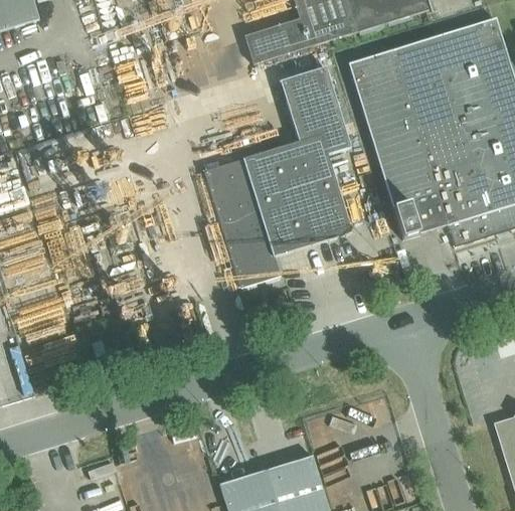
[(0,0),(0,29),(38,17),(32,0),(0,0)]
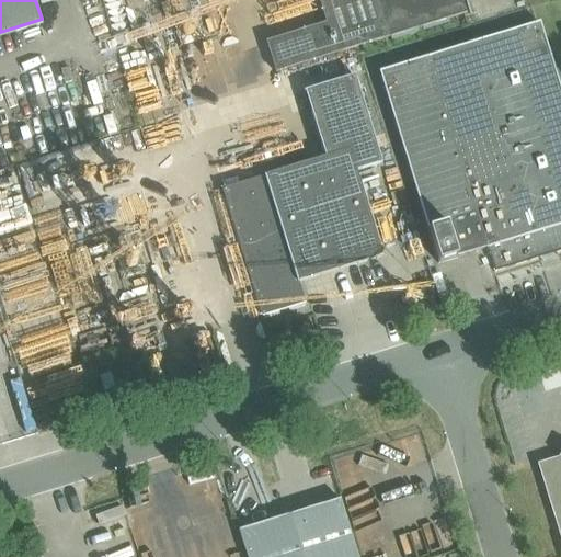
[(470,7),(468,0),(324,0),(330,18),(266,38),(275,68),(470,7)]
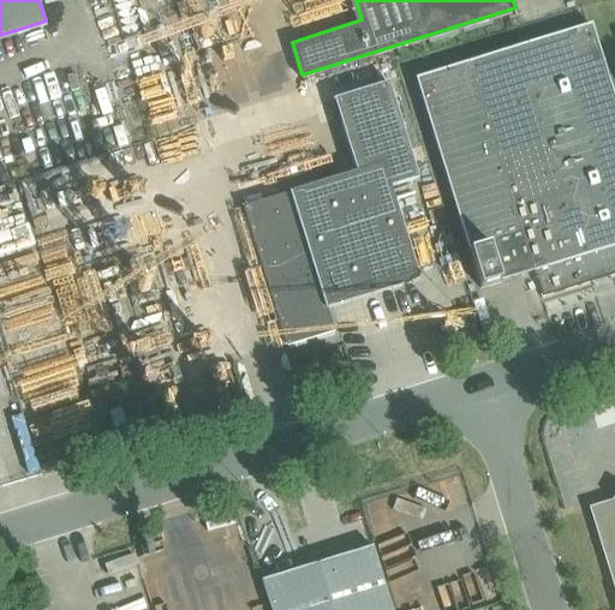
[(482,286),(535,269),(543,294),(614,271),(614,96),(591,21),(416,75),(482,286)]
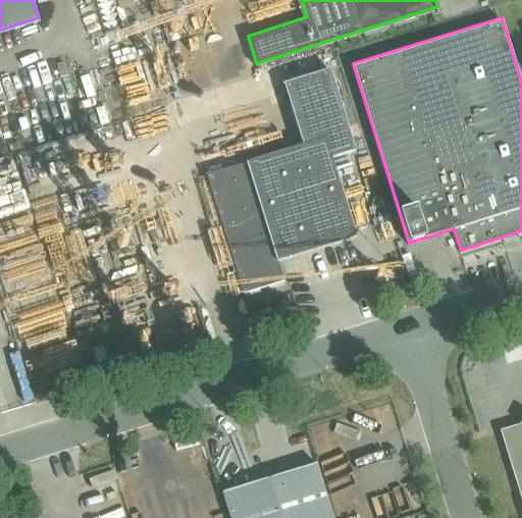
[(332,155),(356,148),(330,66),(283,81),(303,142),(207,171),(244,291),(284,277),(278,258),(357,235),(332,155)]
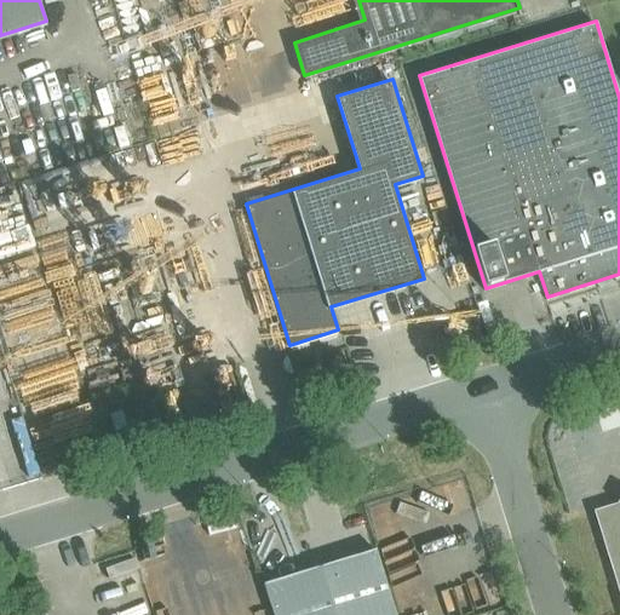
[(121,407),(110,411),(115,426),(127,423),(121,407)]
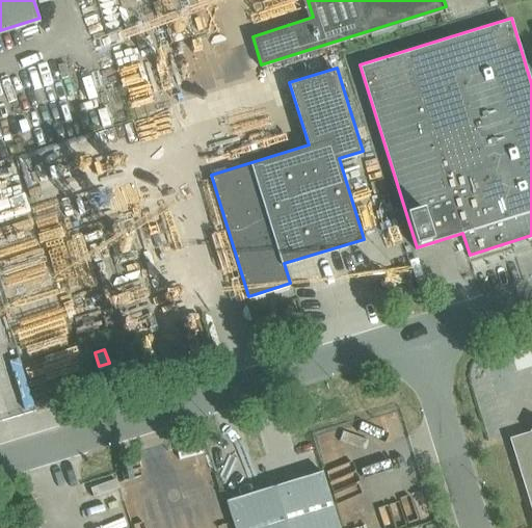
[(284,426),(272,430),(277,444),(289,440),(284,426)]
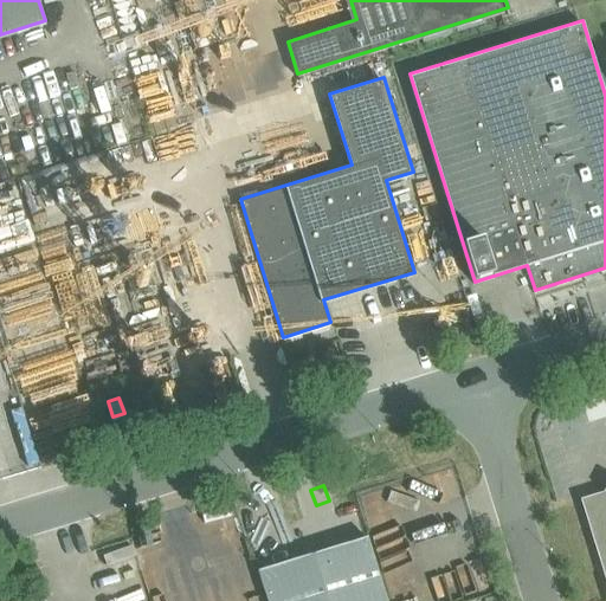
[(605,488),(581,496),(605,577),(605,488)]
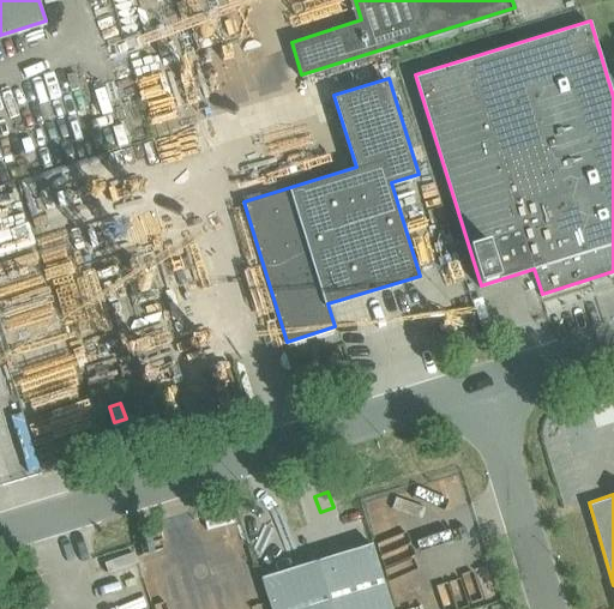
[(379,516),(404,506),(399,495),(375,505),(379,516)]
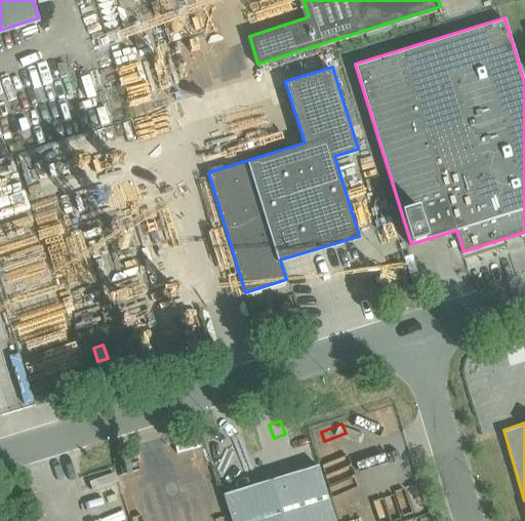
[(336,520),(319,462),(225,491),(233,520),(336,520)]
